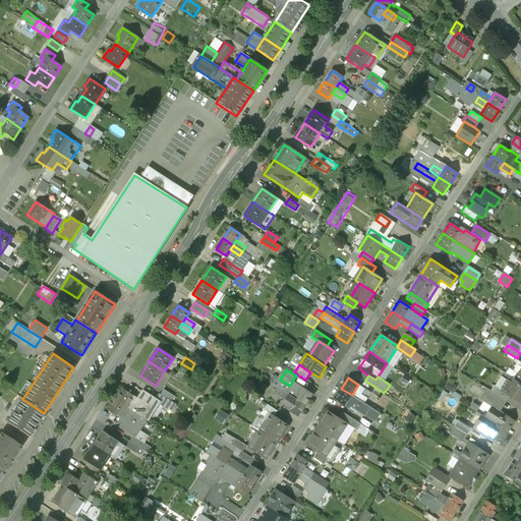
[(520,384),(515,381),(511,378),(503,391),(511,396),(520,403),(520,384)]
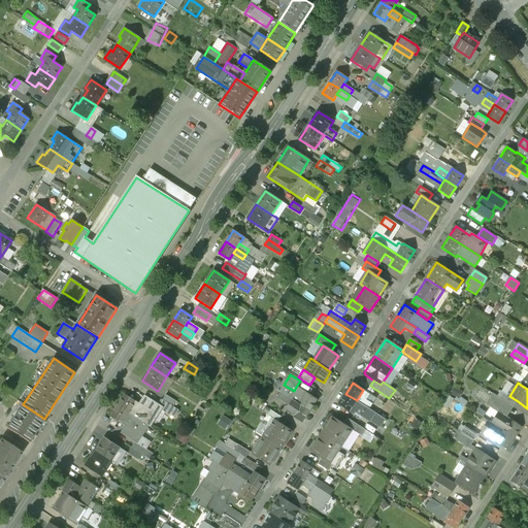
[(293,393),(281,386),(277,391),(281,392),(290,398),(293,393)]
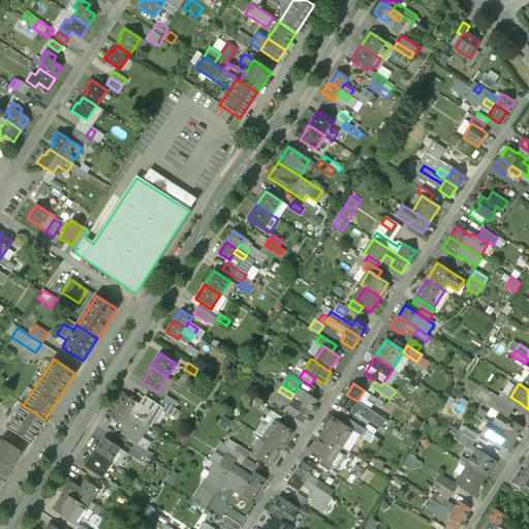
[(290,399),(281,393),(277,399),(286,405),(290,399)]
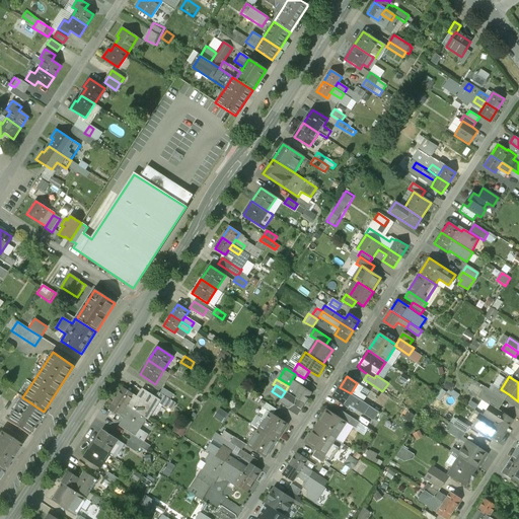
[(501,389),(496,385),(492,392),(505,400),(509,394),(501,389)]
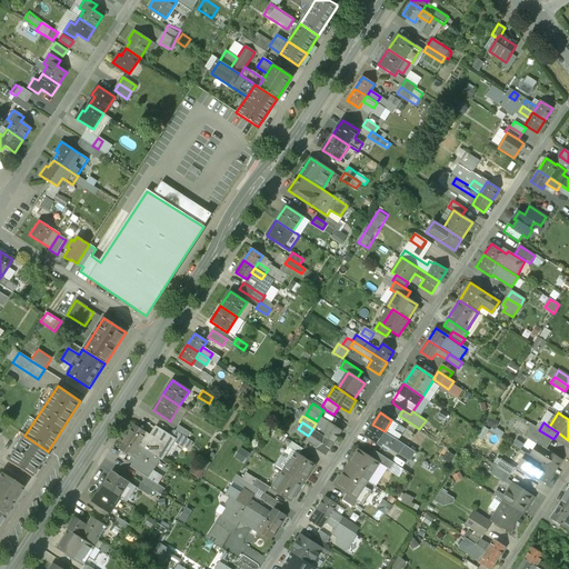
[(341,431),(329,423),(326,430),(316,423),(312,429),(333,443),(341,431)]
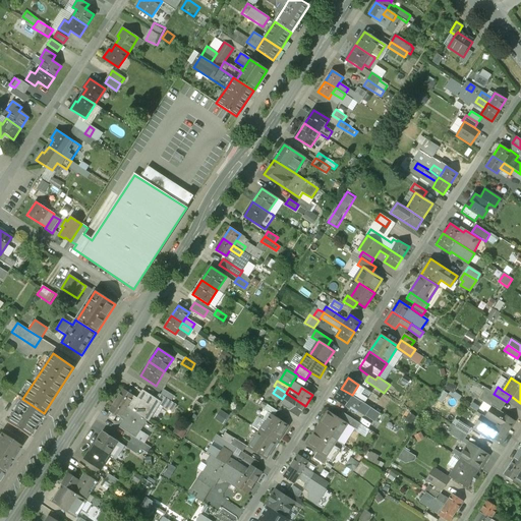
[(352,395),(341,389),(334,399),(345,406),(348,400),(352,395)]
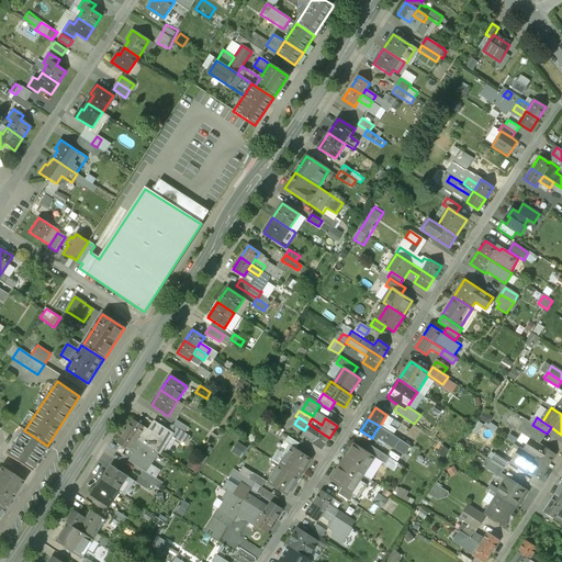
[(532,425),(525,419),(523,423),(532,428),(530,431),(543,439),(547,434),(532,425)]
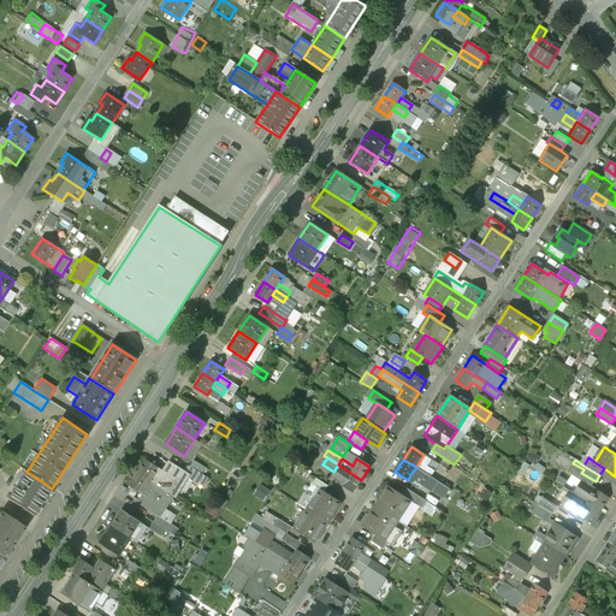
[(164,472),(146,461),(137,473),(150,481),(175,497),(187,478),(188,475),(185,474),(169,463),(164,472)]
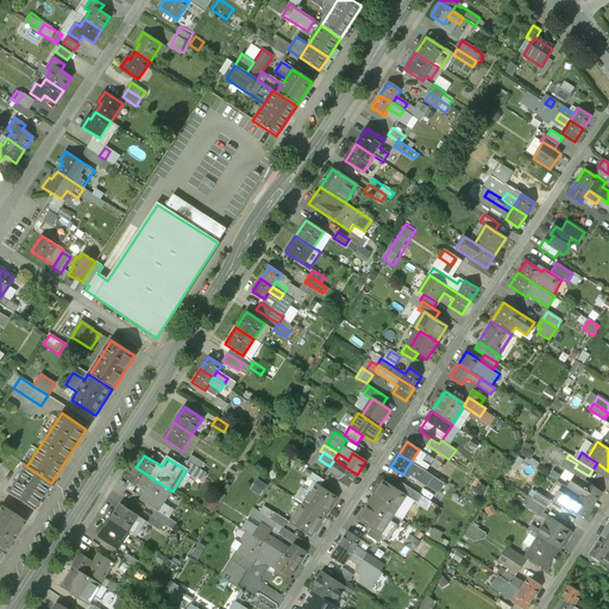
[(426,463),(415,456),(412,462),(422,469),(426,463)]
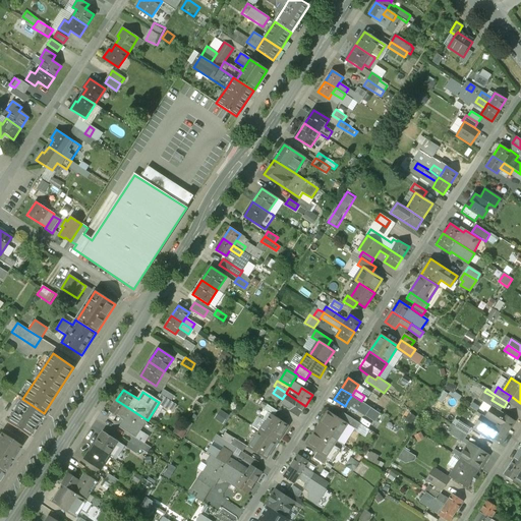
[(174,397),(164,391),(161,396),(170,402),(174,397)]
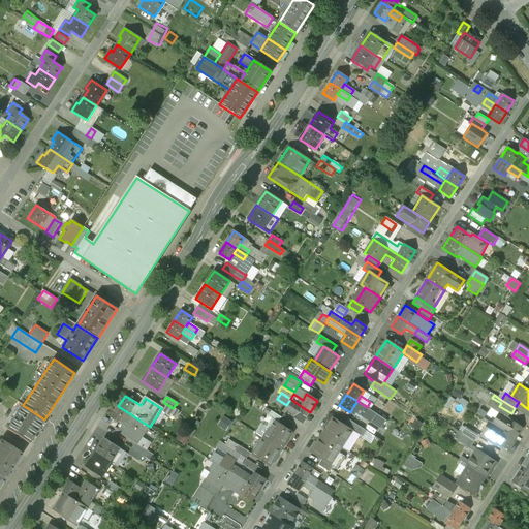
[(511,413),(499,406),(501,403),(492,398),(487,405),(502,415),(495,426),(516,439),(523,428),(508,417),(511,413)]
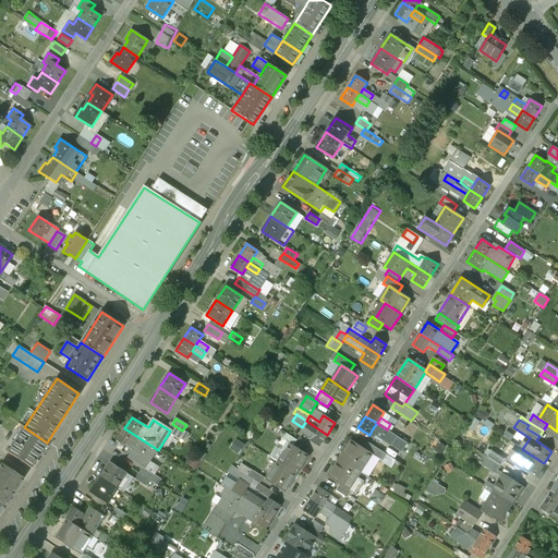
[(327,435),(306,421),(302,427),(305,428),(302,435),(319,446),(327,435)]
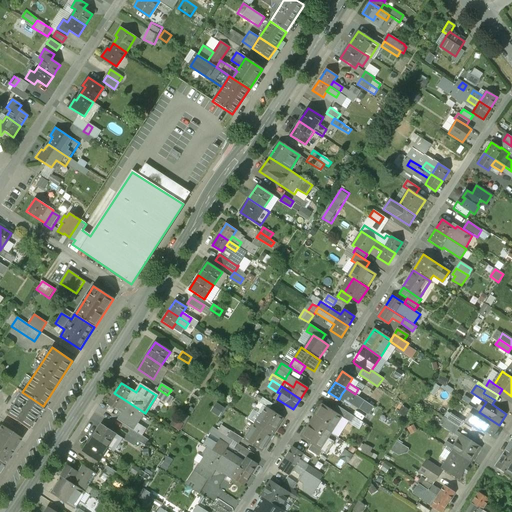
[(355,394),(346,388),(342,393),(352,399),(355,394)]
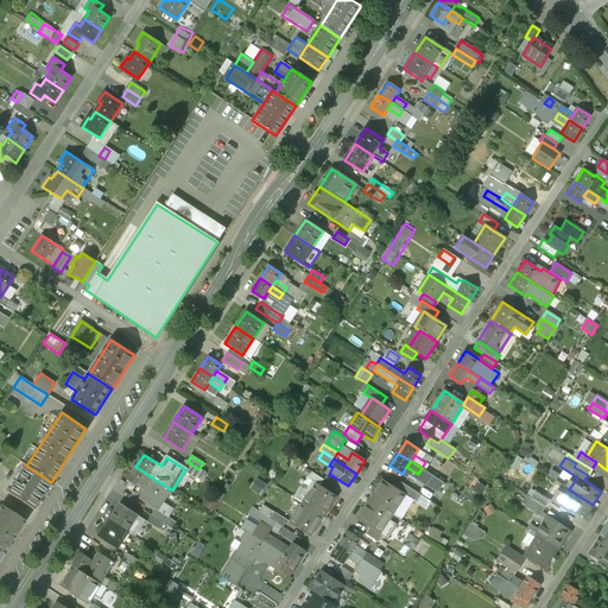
[(198,469),(188,462),(183,468),(185,469),(184,472),(200,482),(206,474),(198,469)]
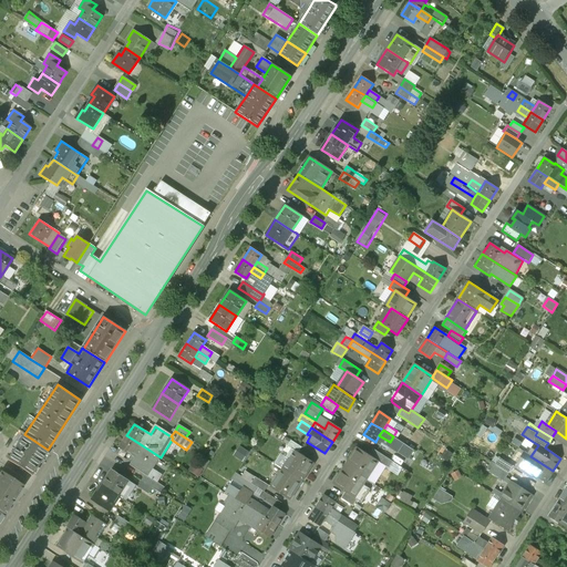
[(24,434),(23,433),(7,460),(31,475),(48,450),(24,434)]
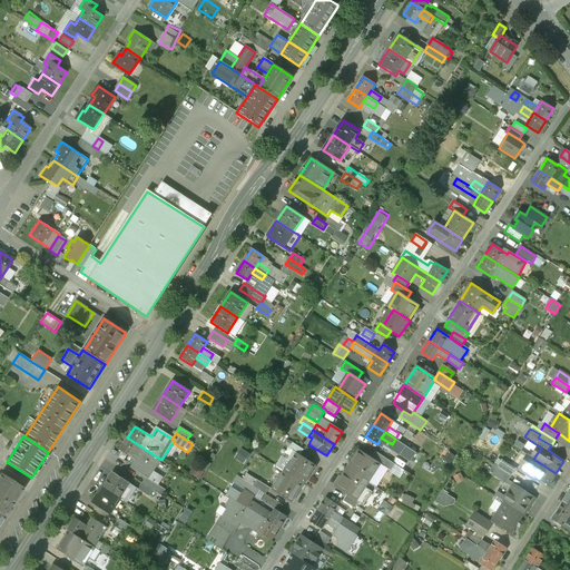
[(127,438),(120,450),(131,458),(139,445),(127,438)]
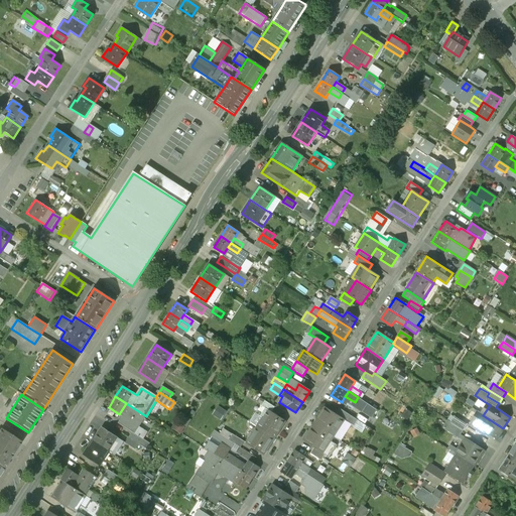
[(372,407),(365,402),(362,407),(369,412),(372,407)]
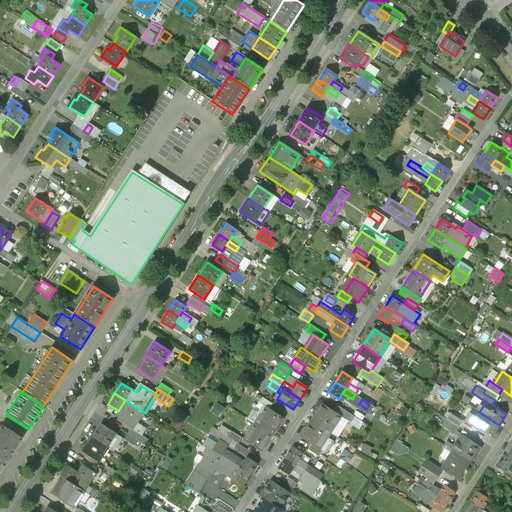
[(472,407),(464,402),(461,407),(469,412),(472,407)]
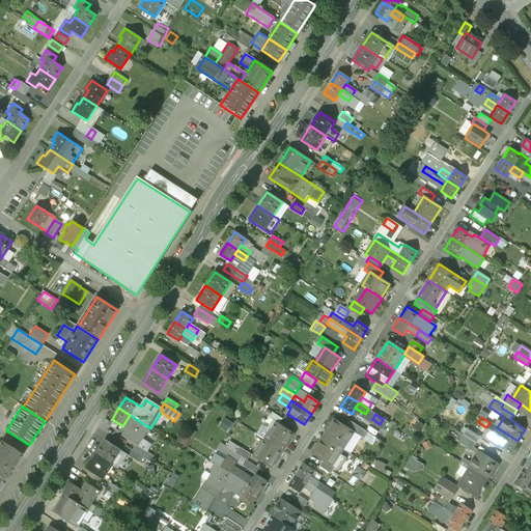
[(134,418),(121,436),(136,445),(138,446),(149,428),(134,418)]
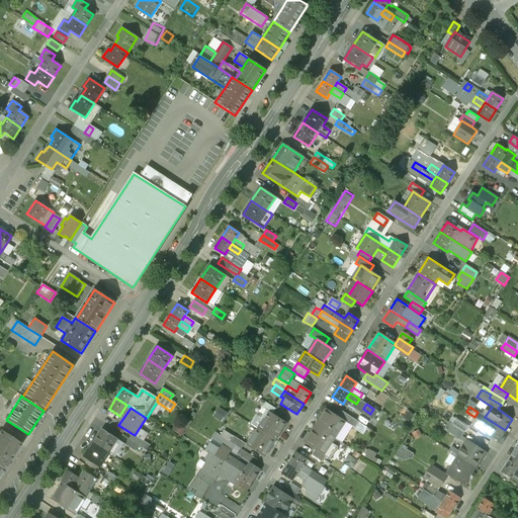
[(338,415),(328,408),(316,426),(335,438),(346,421),(346,420),(338,415)]
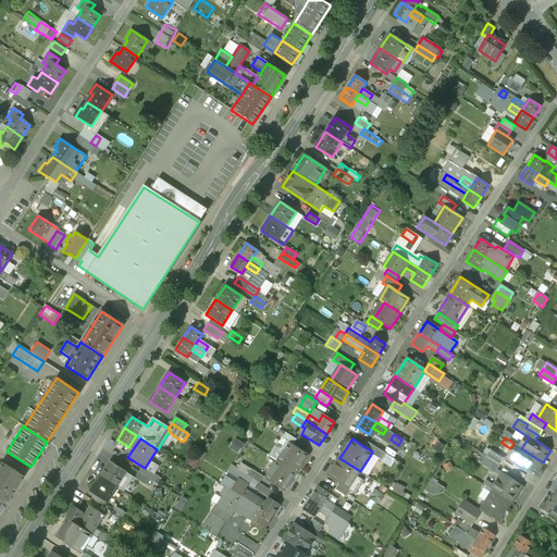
[(308,454),(286,441),(281,449),(275,446),(270,456),(277,461),(296,473),(308,454)]
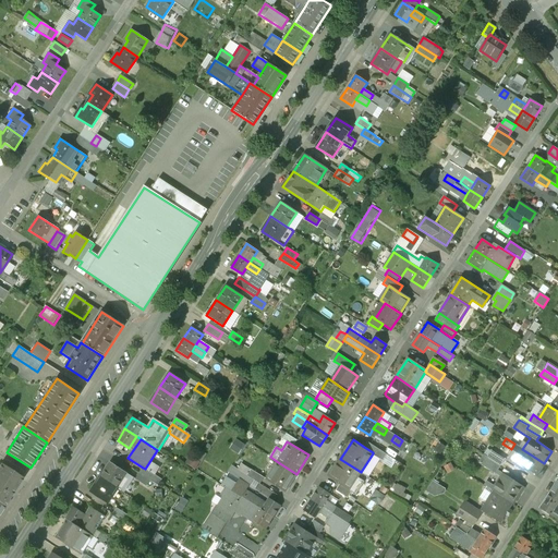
[(387,453),(367,441),(364,447),(373,452),(373,453),(383,460),(387,453)]
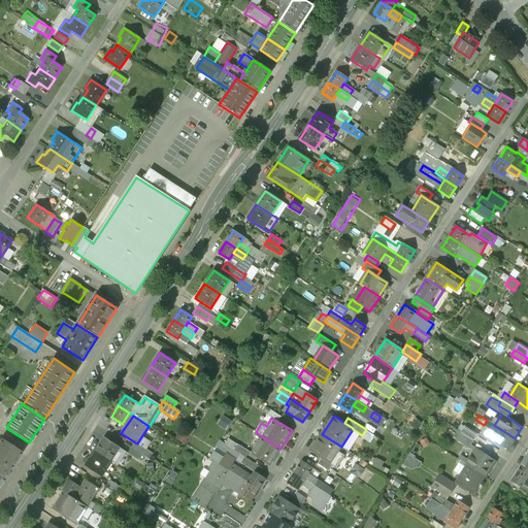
[(494,425),(490,422),(483,431),(490,436),(488,440),(495,444),(497,441),(507,449),(515,438),(494,425)]
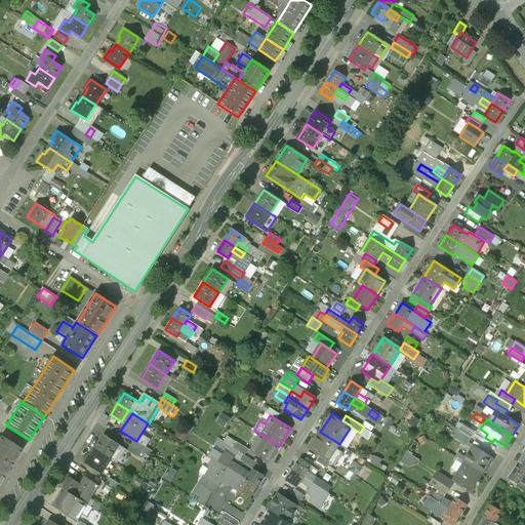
[(475,432),(462,423),(458,430),(471,438),(475,432)]
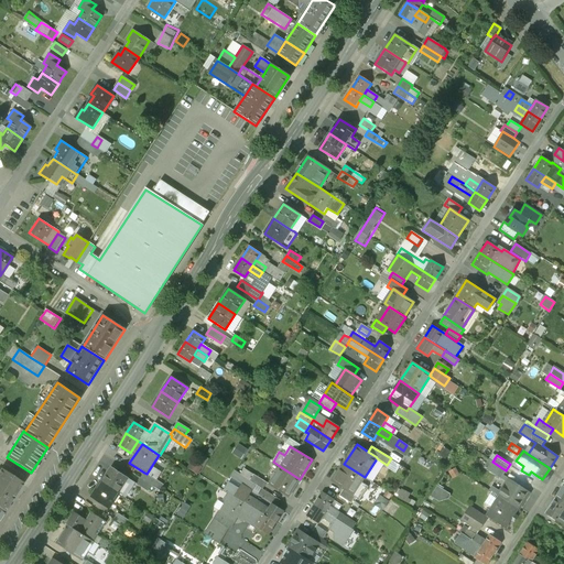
[(506,470),(492,462),(489,459),(485,467),(501,478),(506,470)]
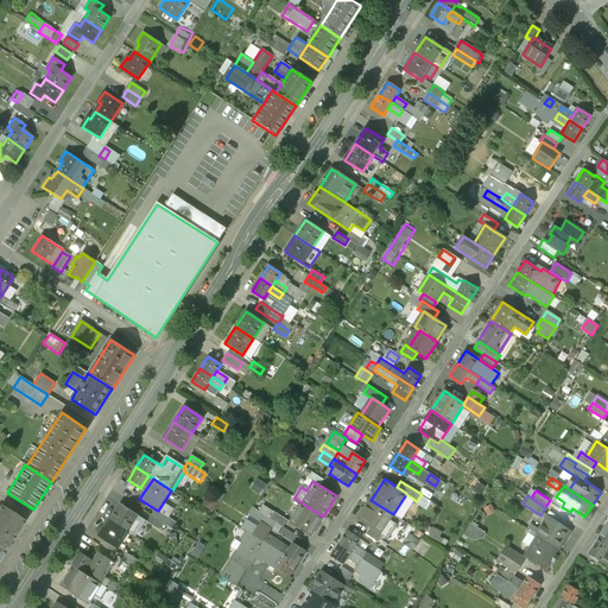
[(393,514),(371,500),(358,520),(369,527),(382,536),(387,539),(400,519),(393,514)]
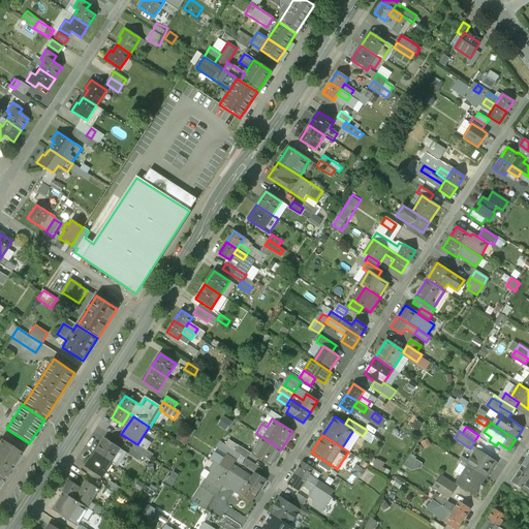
[(120,448),(104,438),(95,453),(111,463),(120,448)]
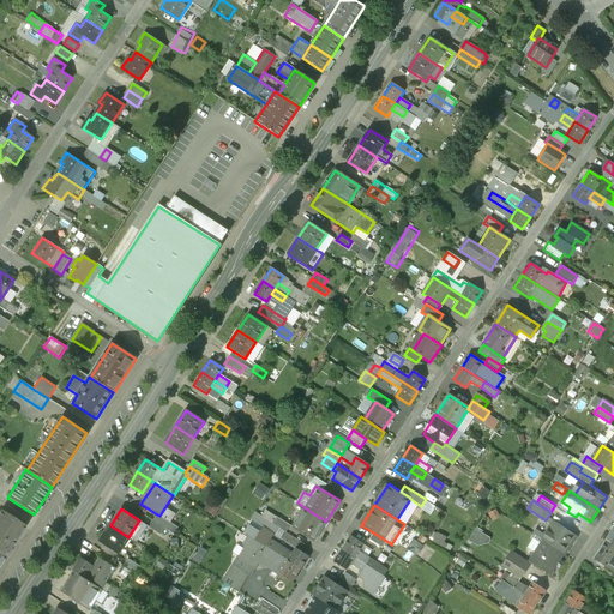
[(326,522),(306,509),(294,529),(313,541),(326,522)]
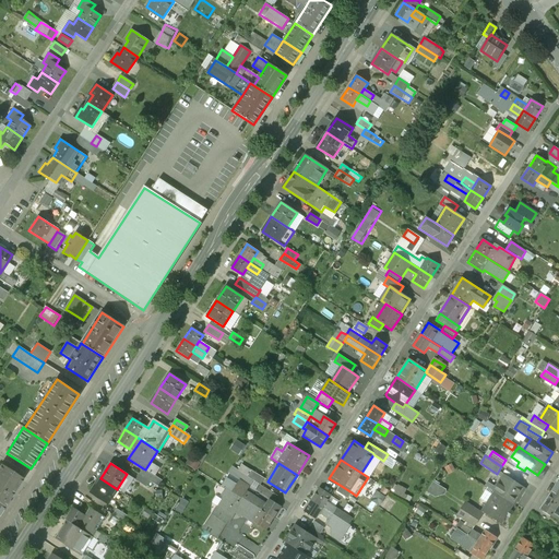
[(0,465),(0,504),(3,508),(22,479),(0,465)]
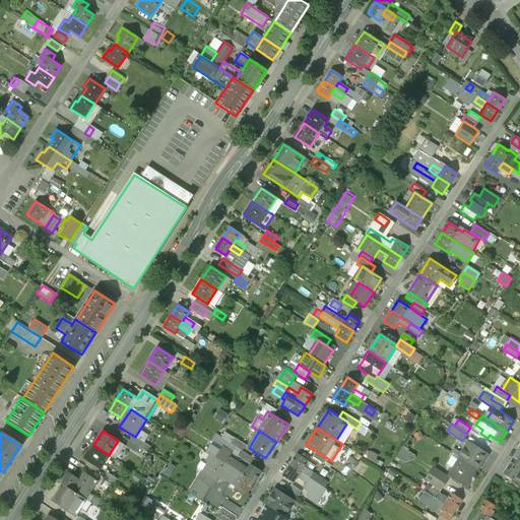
[(135,437),(133,436),(130,441),(139,448),(147,453),(151,447),(135,437)]
